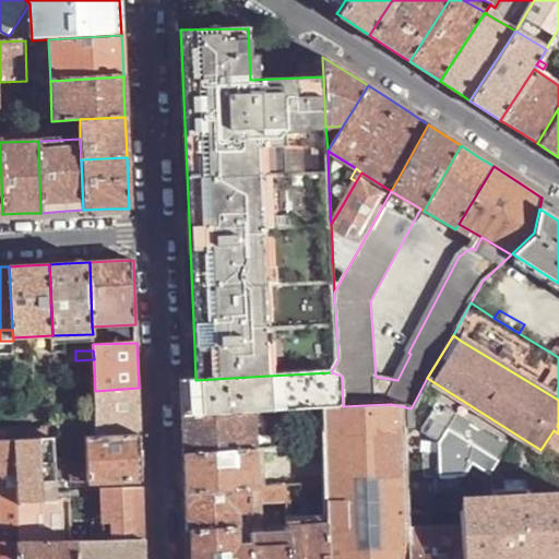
[(331,372),(269,376),(270,411),(300,408),(322,407),(343,406),(342,376),(331,372)]
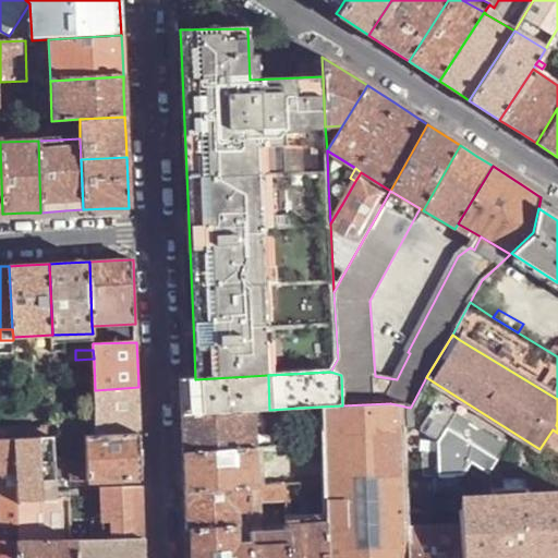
[(180,401),(181,414),(252,411),(269,410),(268,375),(195,379),(179,380),(180,401)]
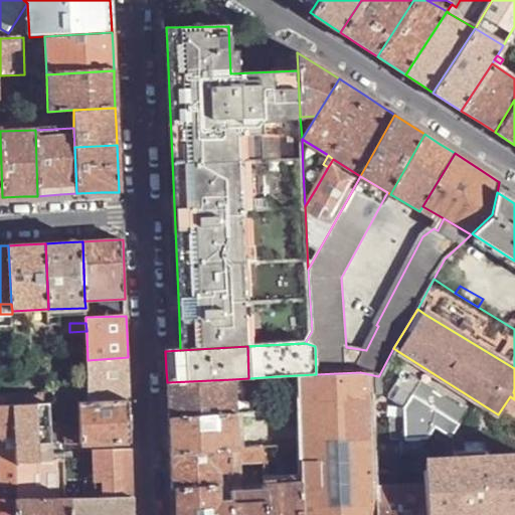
[(378,376),(369,374),(371,404),(374,470),(417,468),(419,468),(420,485),(422,514),(514,514),(514,424),(498,414),(399,352),(393,348),(379,375),(378,376)]
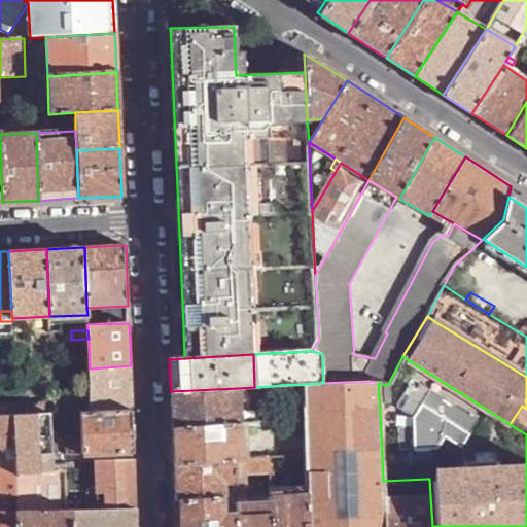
[(131,365),(90,369),(90,388),(131,386),(131,365)]
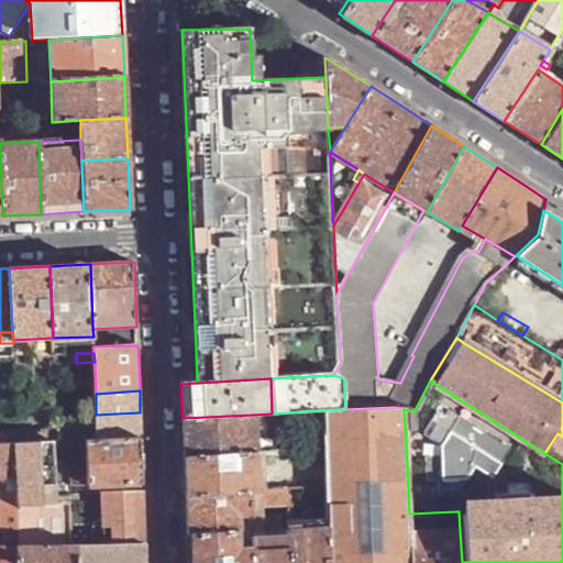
[(410,562),(409,532),(409,514),(406,442),(404,409),(394,407),(345,409),(324,410),(324,419),(324,448),(324,459),(326,487),(328,529),(328,562),(410,562)]
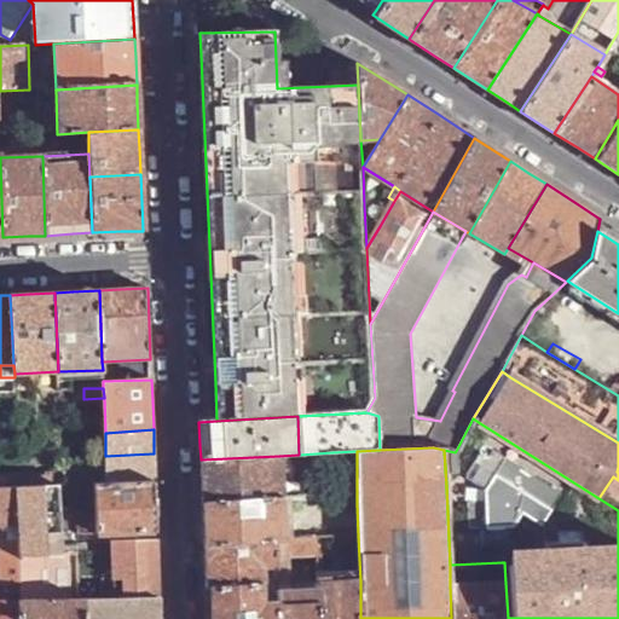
[(357,461),(357,451),(333,452),(333,462),(357,461)]
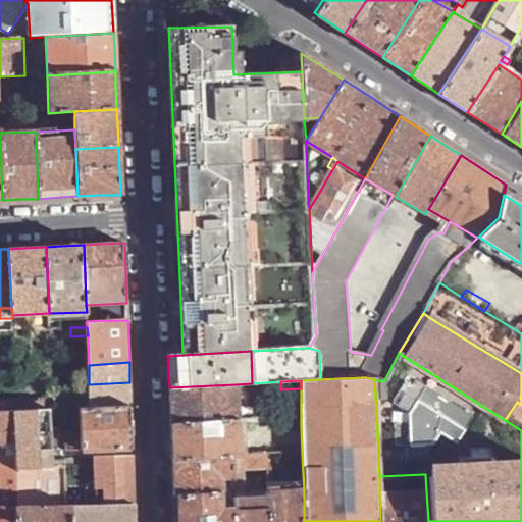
[(129,382),(89,384),(90,396),(90,408),(131,406),(129,382)]
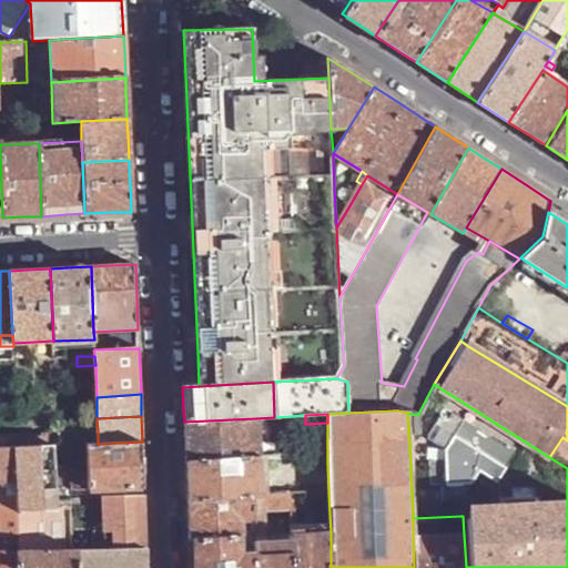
[(185,445),(185,460),(257,456),(257,445),(256,418),(184,422),(185,445)]
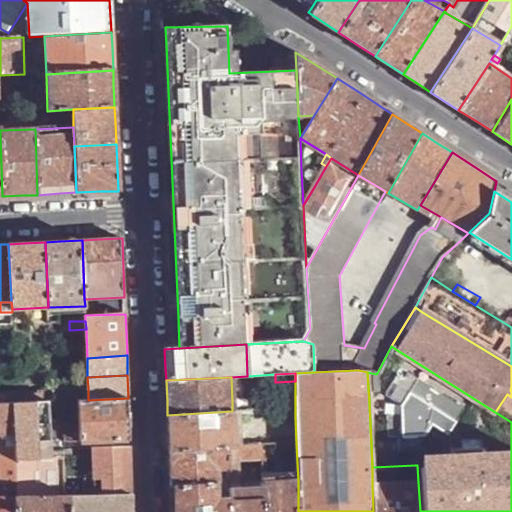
[(0,392),(0,404),(10,404),(48,402),(64,402),(78,401),(88,400),(88,388),(40,391),(41,394),(26,394),(26,391),(0,392)]
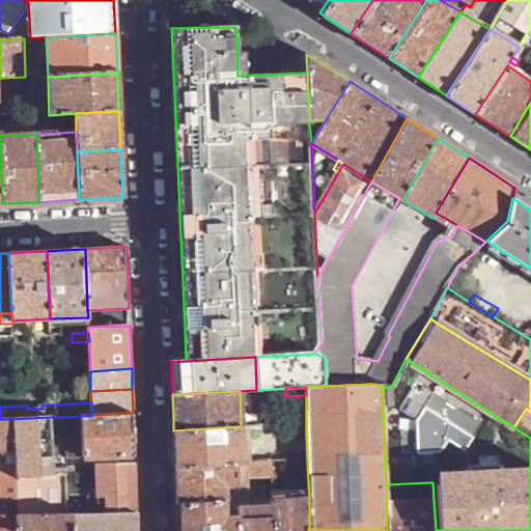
[(91,415),(81,416),(83,457),(100,457),(135,455),(134,430),(133,413),(91,415)]
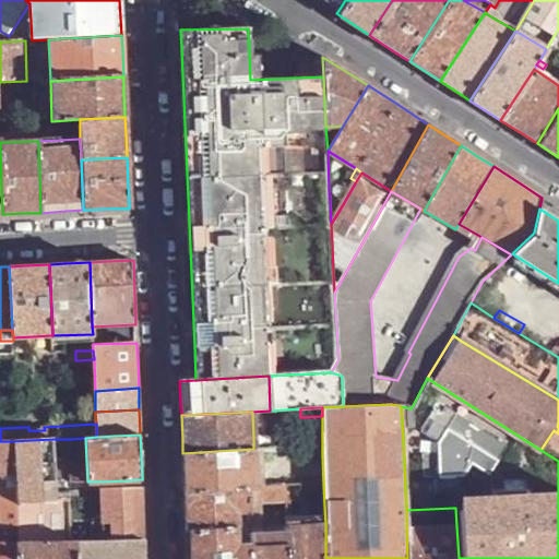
[(273,437),(261,437),(261,449),(263,449),(274,448),(273,437)]
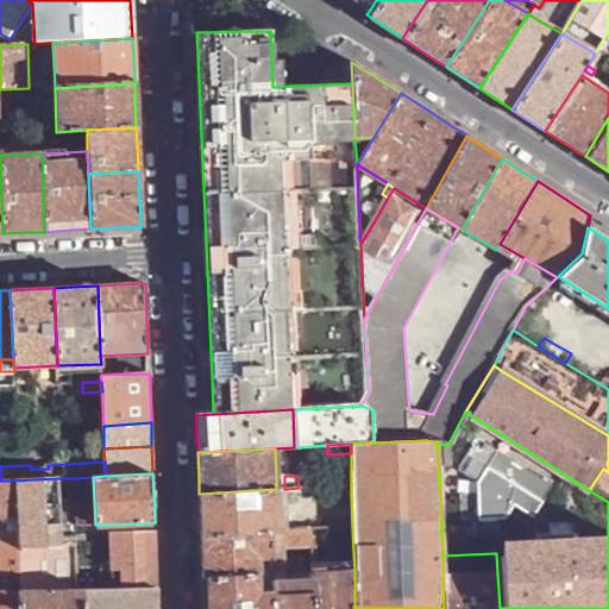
[(57,478),(12,481),(14,515),(16,529),(16,547),(61,546),(57,478)]
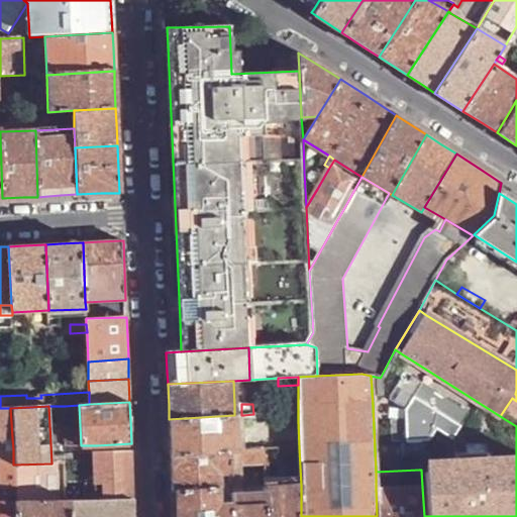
[(0,408),(0,437),(12,437),(10,408),(0,408)]
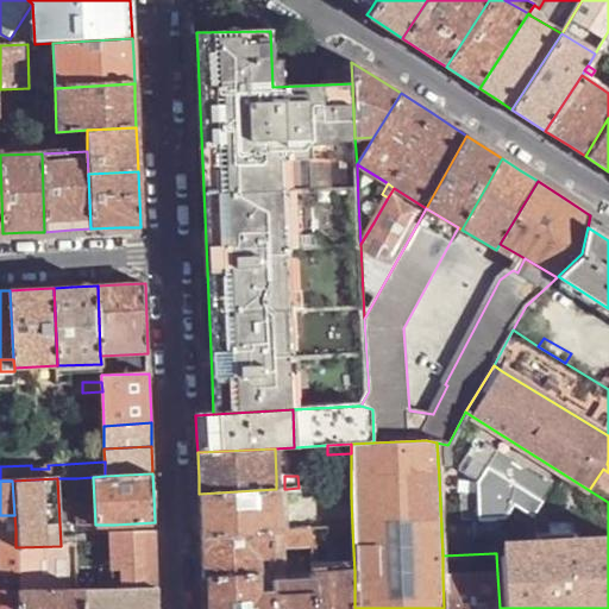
[(333,497),(351,496),(351,484),(333,485),(333,497)]
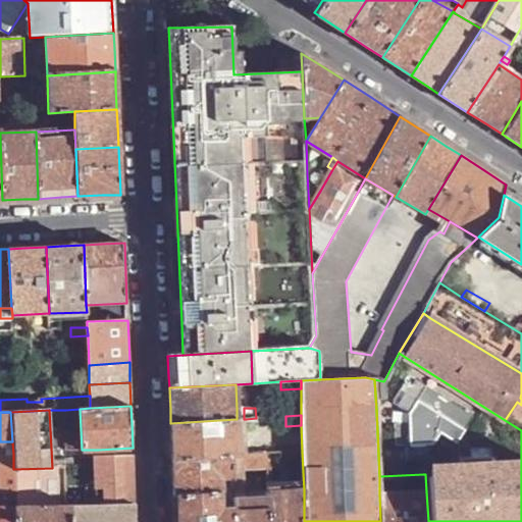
[(171,445),(172,459),(230,456),(239,455),(238,428),(237,419),(170,423),(171,445)]
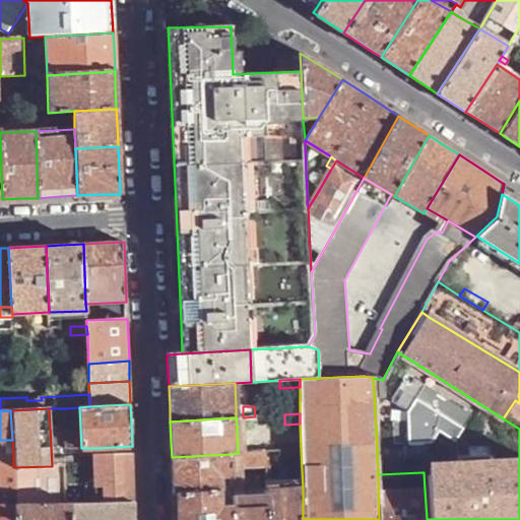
[(236,417),(237,427),(245,426),(245,417),(243,417),(236,417)]
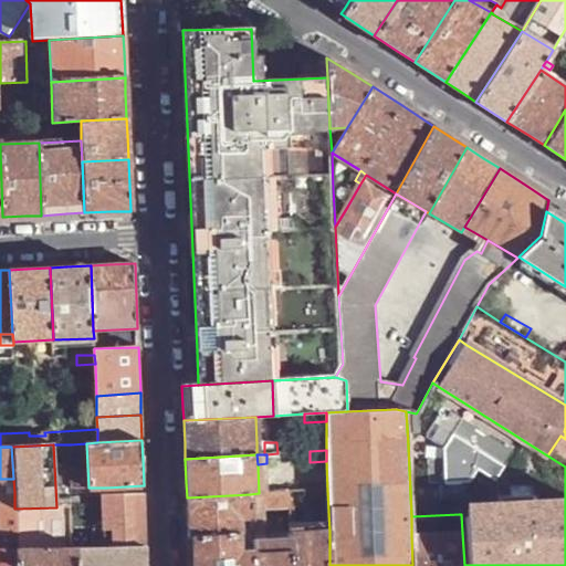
[(263,493),(263,516),(290,514),(289,491),(263,493)]
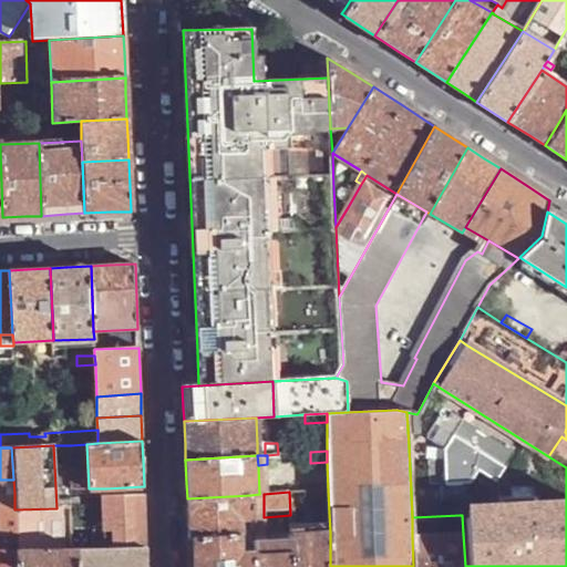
[(14,493),(0,493),(0,535),(2,536),(16,535),(14,509),(14,493)]
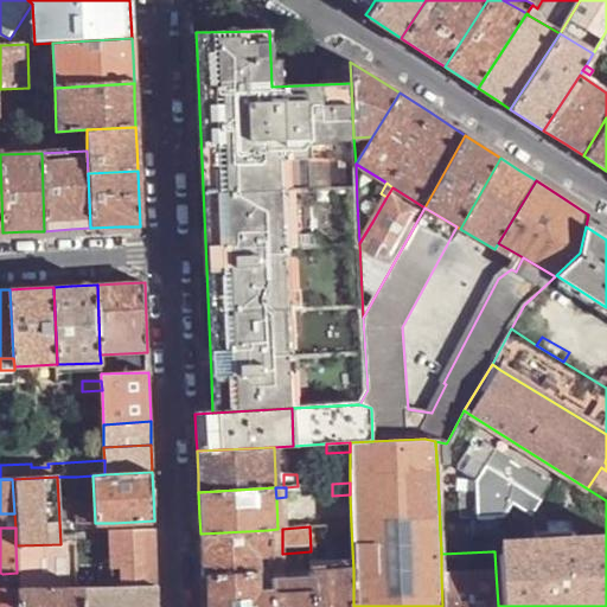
[(278,529),(268,530),(269,556),(269,572),(270,580),(279,580),(282,572),(282,554),(282,529),(278,529)]
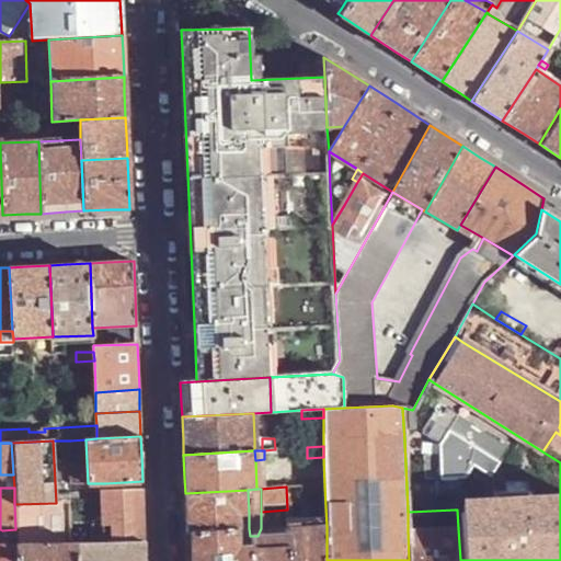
[(142,490),(102,491),(104,524),(144,523),(142,490)]
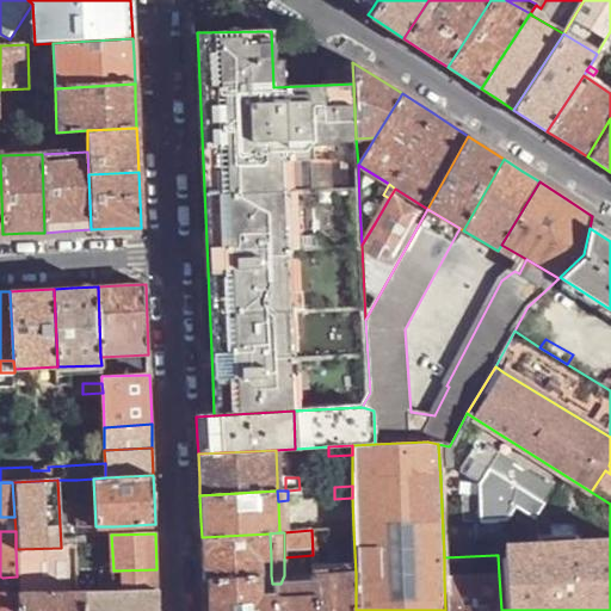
[(203,561),(203,579),(259,576),(258,561),(271,560),(270,534),(202,537),(203,561)]
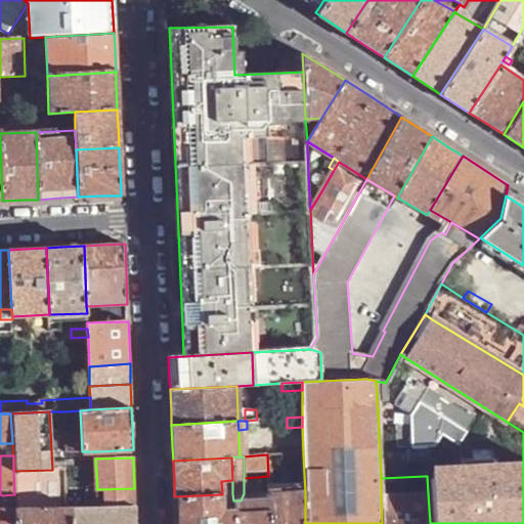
[(52,470),(13,471),(14,494),(15,500),(15,509),(58,508),(58,497),(58,493),(56,470),(52,470)]
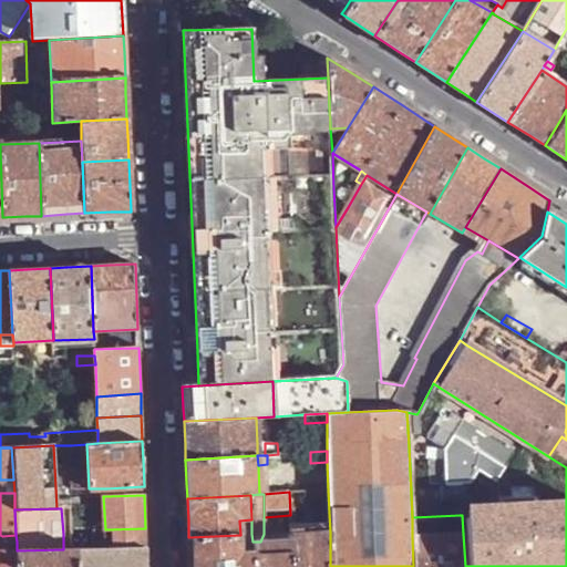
[(330,566),(330,533),(290,535),(290,539),(291,566),(330,566)]
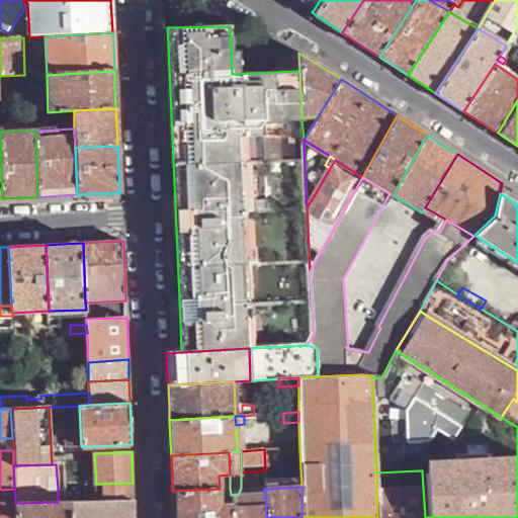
[(376,490),(377,517),(425,517),(423,488),(376,490)]
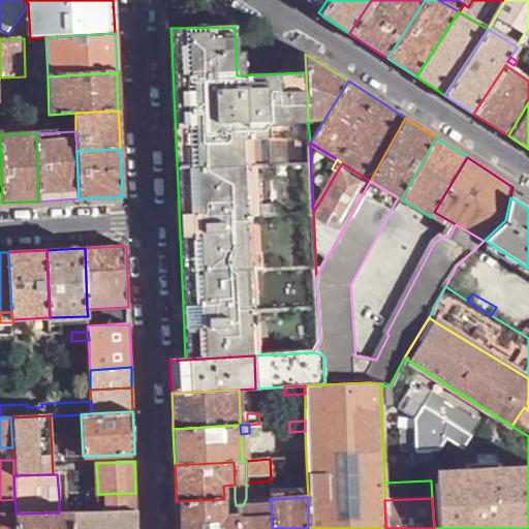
[(178,523),(177,528),(236,528),(236,512),(224,514),(224,499),(176,501),(178,523)]
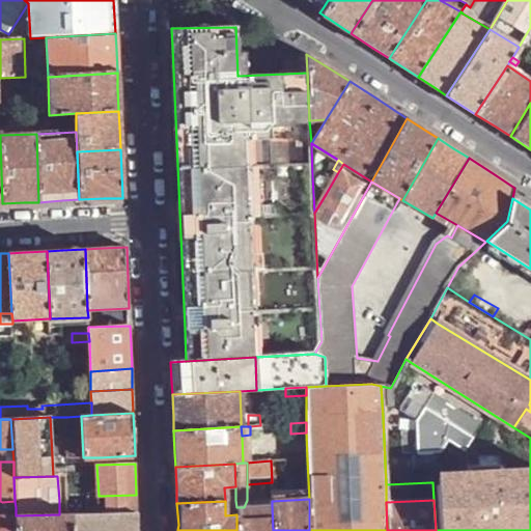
[(273,530),(272,505),(244,507),(236,507),(236,514),(236,530),(273,530)]
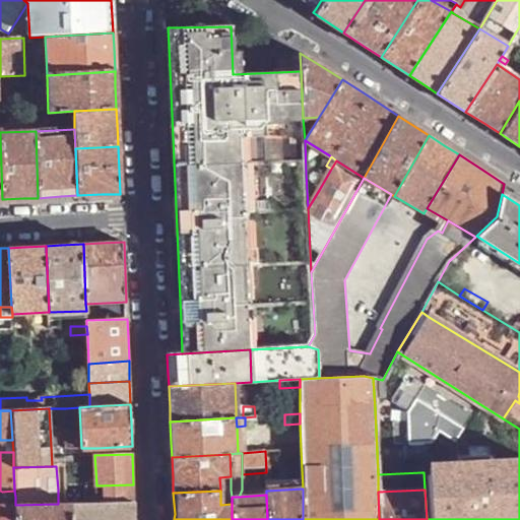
[(2,497),(3,505),(15,505),(15,497),(2,497)]
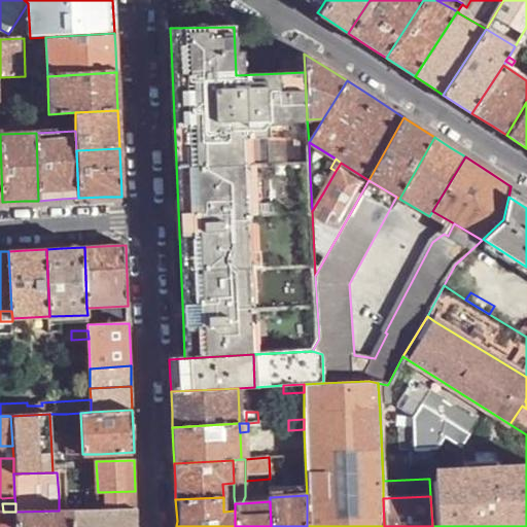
[(136,526),(136,510),(71,511),(71,526),(136,526)]
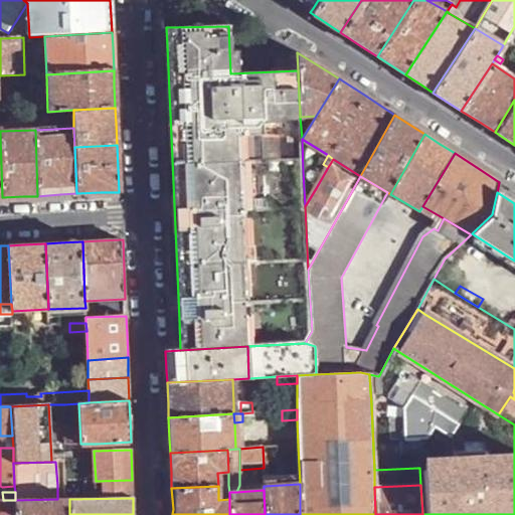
[(57,499),(15,500),(15,514),(69,514),(69,499),(65,499),(57,499)]
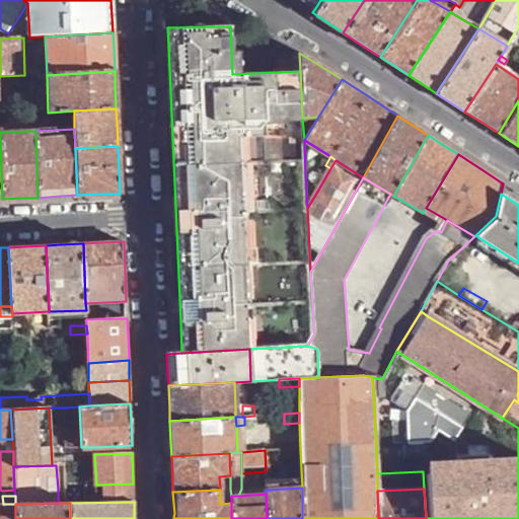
[(0,504),(0,518),(15,518),(15,504),(3,504),(0,504)]
